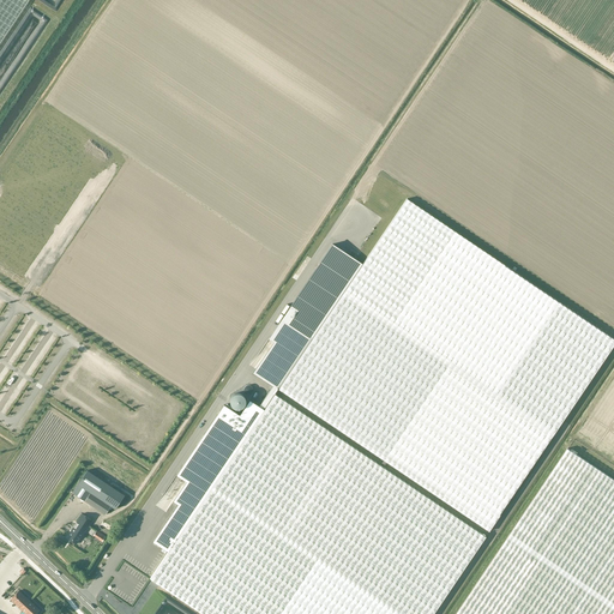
[(0,0),(0,43),(29,0),(0,0)]
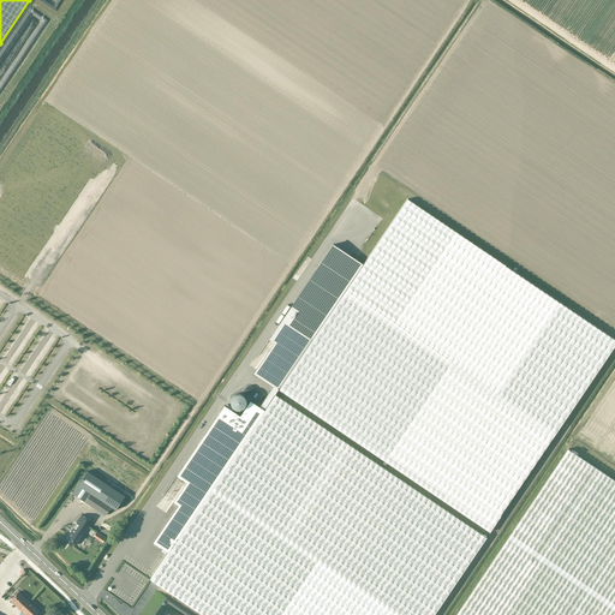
[(203,614),(433,614),(487,537),(275,394),(279,389),(490,532),(614,347),(614,341),(407,201),(364,266),(333,246),(282,320),(269,339),(275,342),(254,374),(274,387),(270,390),(260,407),(251,401),(240,416),(225,405),(178,475),(187,481),(174,501),(179,505),(166,524),(167,525),(155,542),(169,551),(150,579),(203,614)]
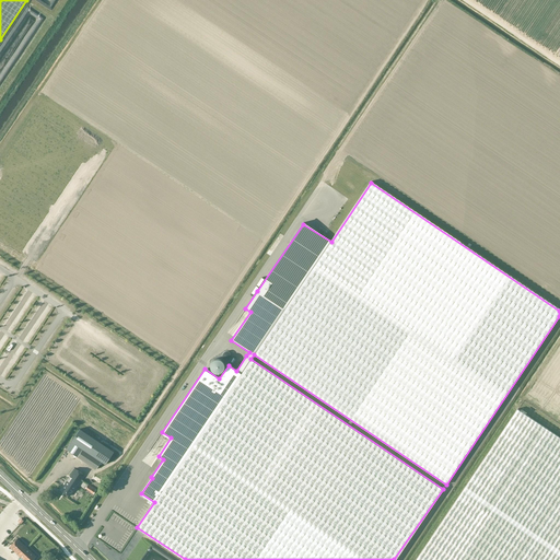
[(223,366),(223,365),(223,363),(223,362),(222,361),(221,360),(220,359),(219,359),(218,359),(216,359),(214,359),(213,359),(212,360),(211,361),(210,362),(210,363),(210,365),(210,366),(210,368),(211,369),(212,370),(213,371),(214,372),(216,372),(218,372),(219,372),(220,371),(221,370),(222,369),(223,368),(223,366)]
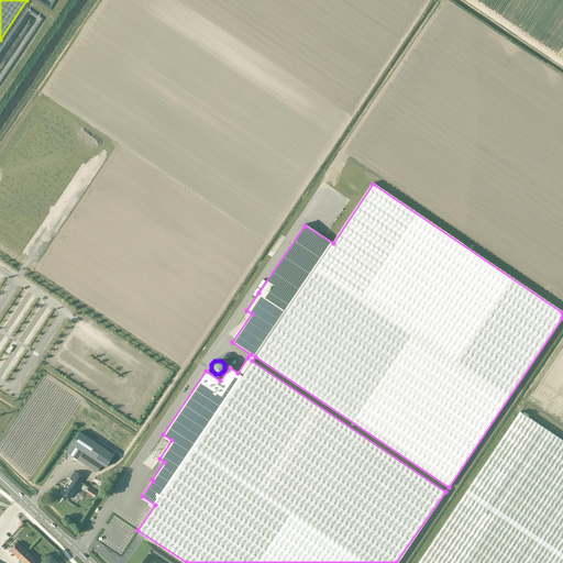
[(562,562),(562,440),(520,411),(418,562),(562,562)]
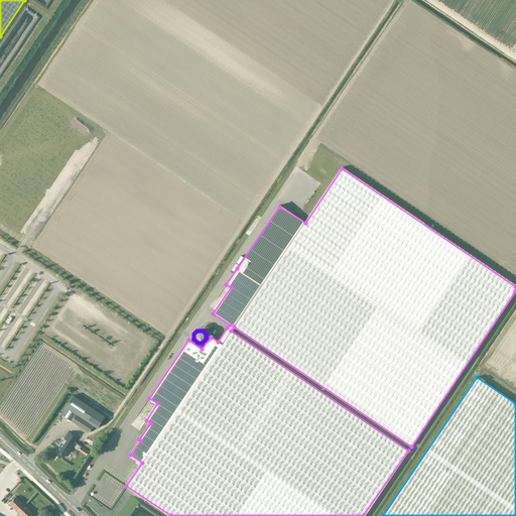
[(88,432),(93,425),(97,427),(105,416),(74,395),(60,414),(88,432)]
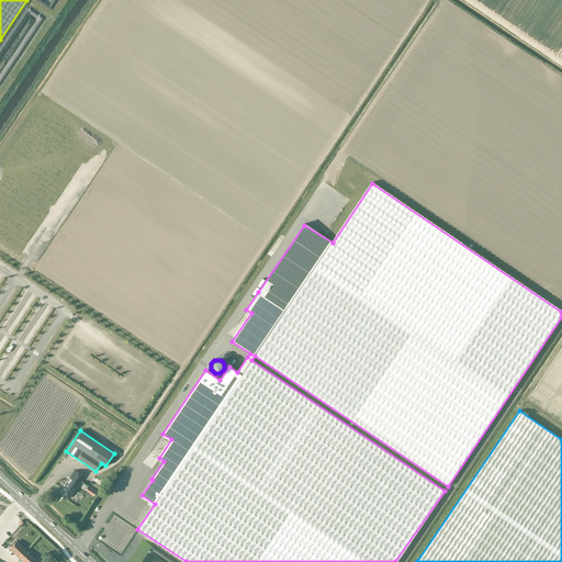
[(75,470),(60,492),(70,498),(85,476),(75,470)]
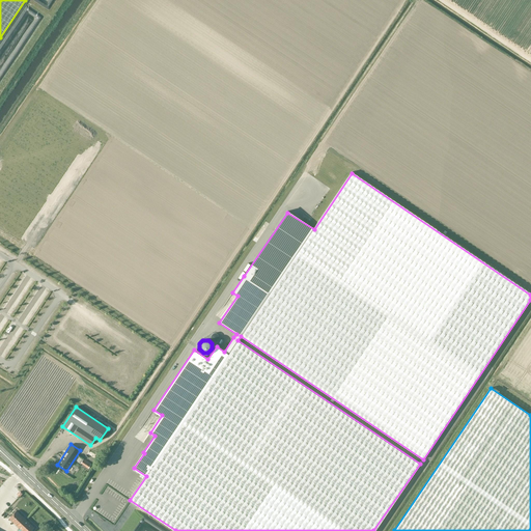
[(83,459),(81,463),(88,468),(90,465),(83,459)]
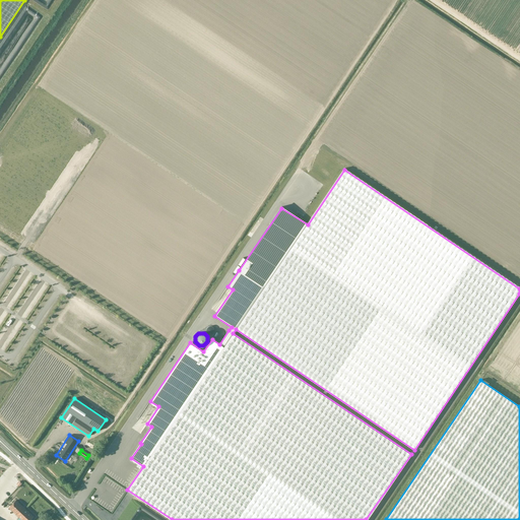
[(16,500),(9,508),(21,519),(29,519),(34,517),(16,500)]
